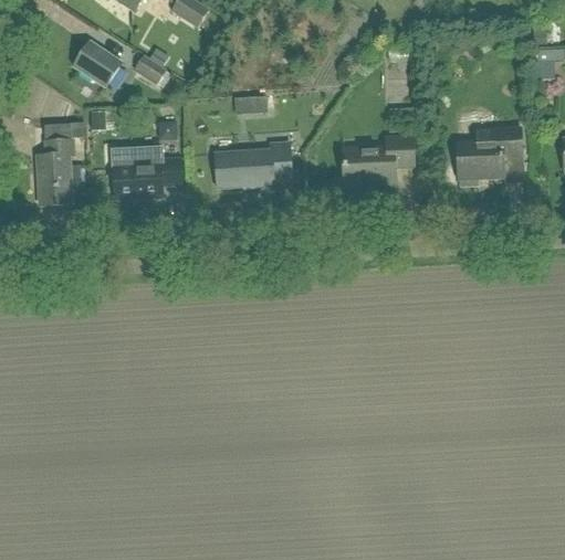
[(116,0),(133,11),(140,0),(116,0)]
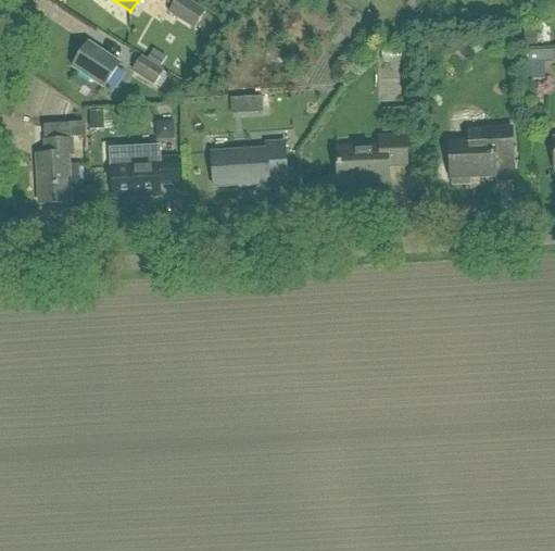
[(173,0),(167,9),(183,20),(191,0),(173,0)]
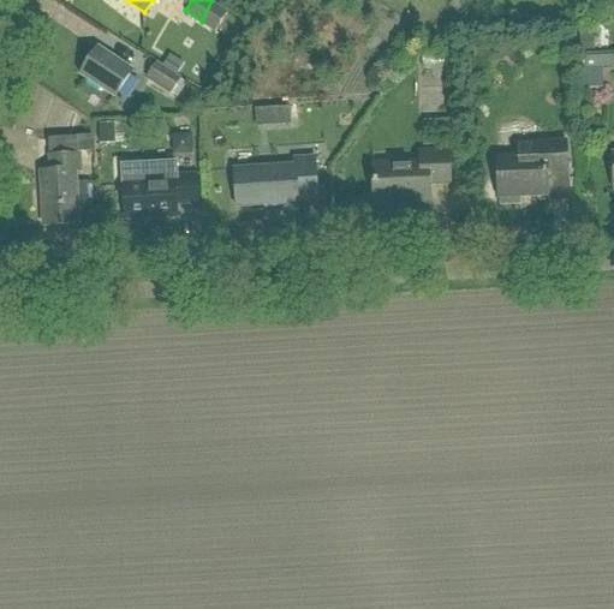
[(212,0),(202,22),(213,29),(226,10),(212,0)]
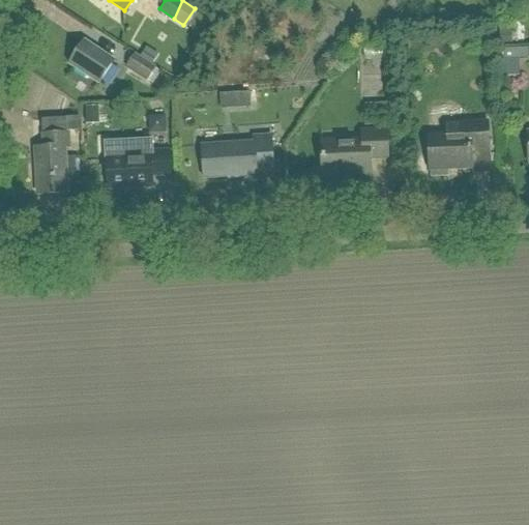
[(114,58),(84,38),(68,62),(98,82),(114,58)]
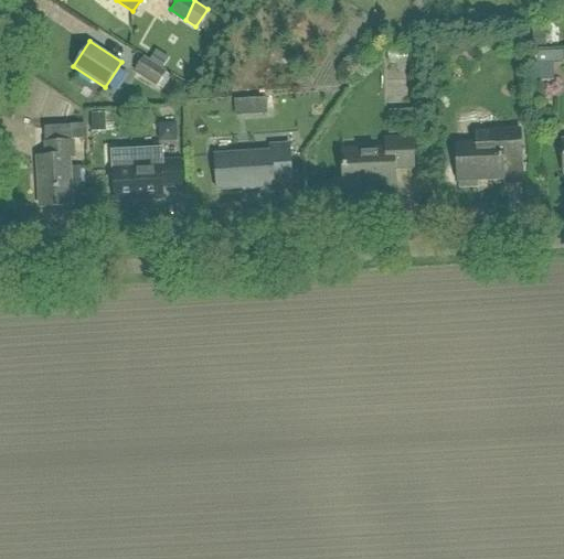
[(168,54),(155,46),(148,57),(142,54),(132,68),(160,86),(170,72),(160,65),(168,54)]
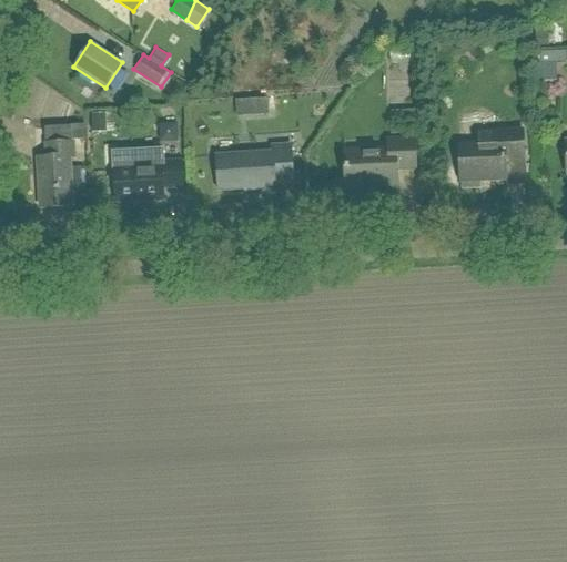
[(417,95),(415,51),(390,53),(393,98),(417,95)]
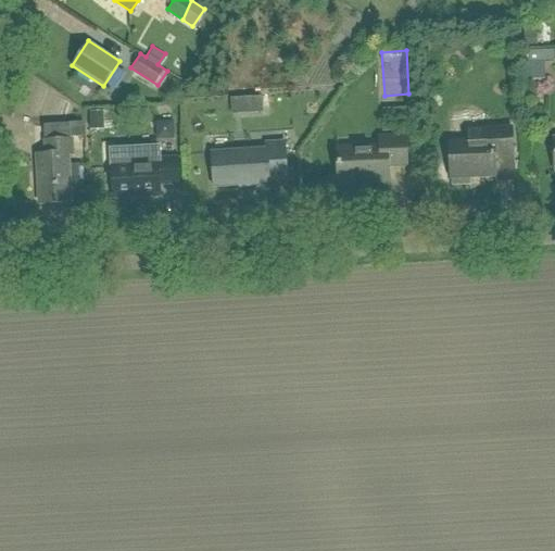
[(238,110),(275,109),(274,95),(238,96),(238,110)]
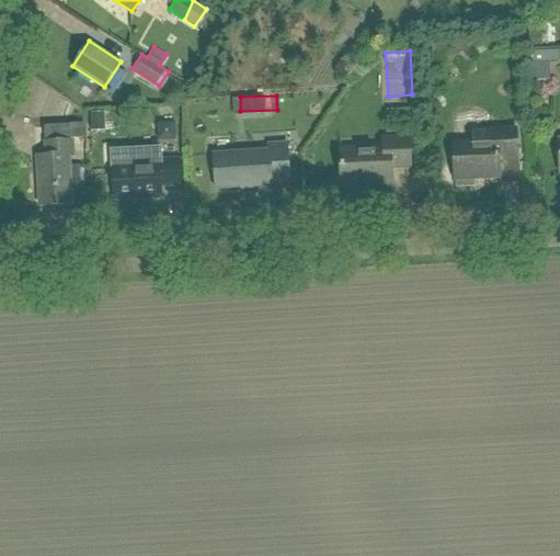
[(517,157),(515,126),(489,127),(490,138),(452,139),(453,178),(500,176),(499,158),(517,157)]
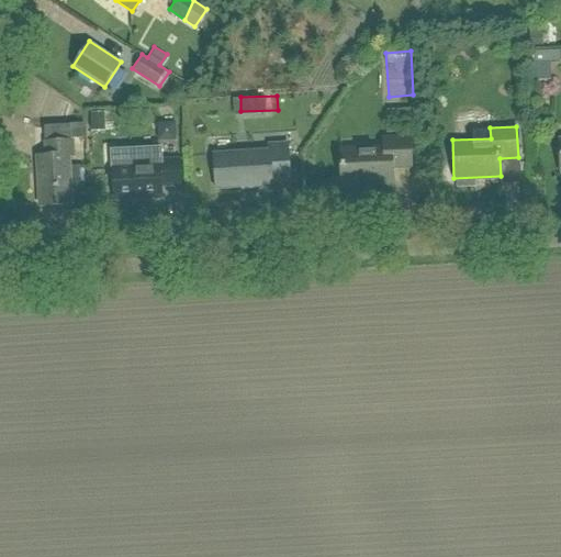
[(410,164),(408,135),(383,136),(383,145),(339,147),(341,184),(392,181),(391,165),(410,164)]
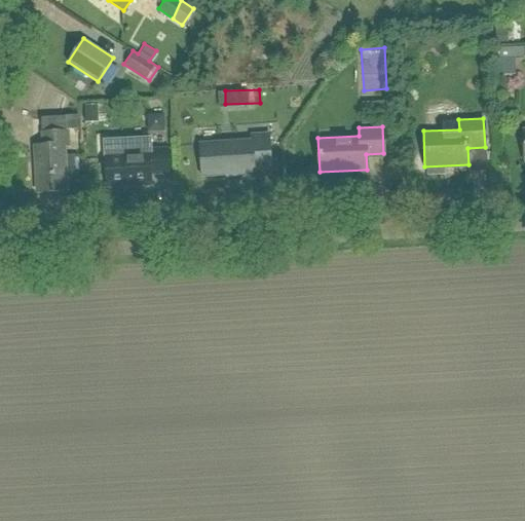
[(69,144),(68,129),(41,131),(42,144),(34,144),(37,190),(66,189),(64,144),(69,144)]
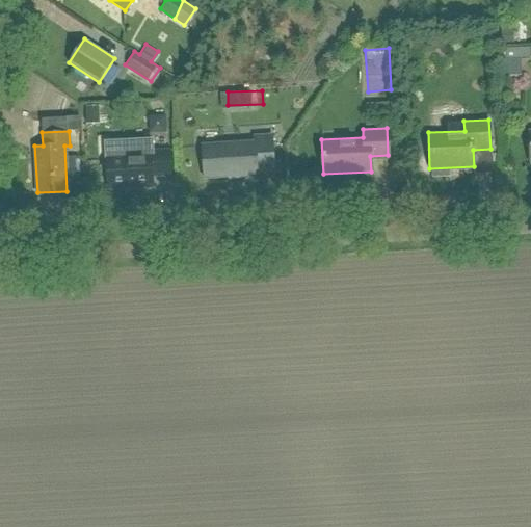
[(273,167),(271,133),(254,134),(255,140),(201,143),(204,177),(229,175),(229,180),(258,178),(257,168),(273,167)]
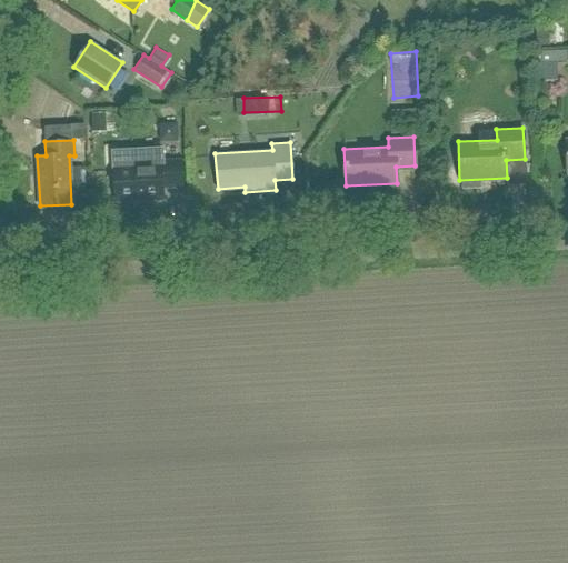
[(182,186),(181,158),(161,159),(161,164),(113,167),(115,200),(163,198),(162,187),(182,186)]
